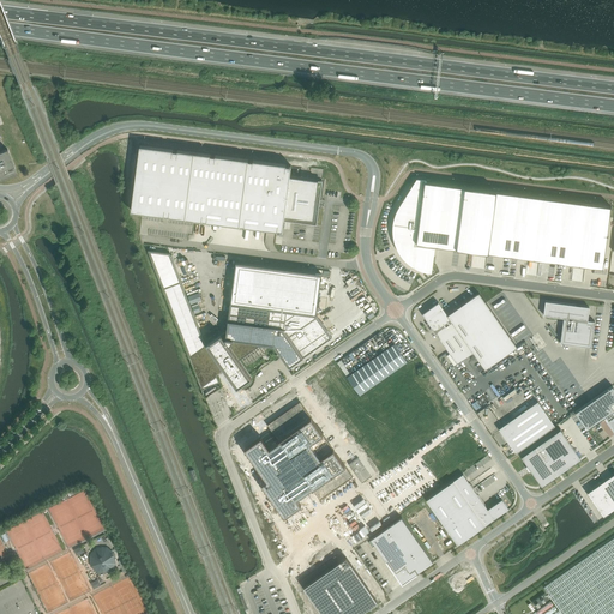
[(245,226),(276,230),(277,230),(277,229),(282,230),(283,230),(284,220),(317,224),(319,209),(320,203),(323,180),(290,176),(292,166),(292,164),(290,166),(287,164),(253,160),(253,161),(248,160),(216,155),(216,156),(211,155),(178,150),(178,151),(173,150),(140,145),(132,211),(164,215),(169,215),(169,216),(194,220),(203,220),(206,220),(206,221),(240,226),(240,224),(245,226)]
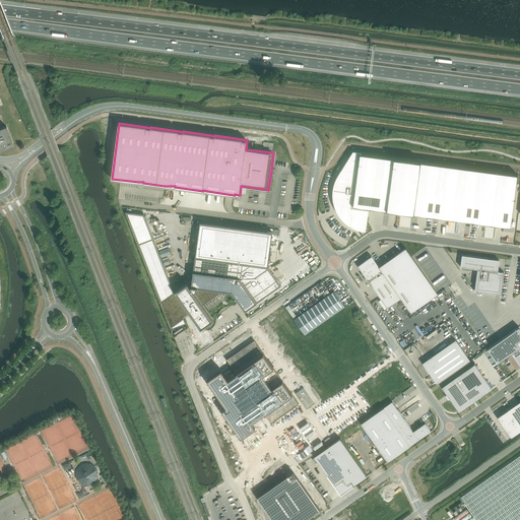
[(6,126),(0,128),(0,151),(0,152),(14,147),(12,140),(6,126)]
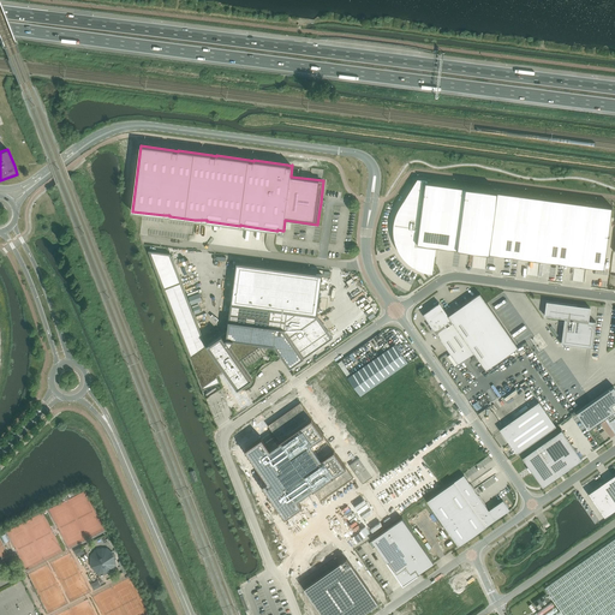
[(394,227),(394,231),(394,233),(394,237),(395,240),(396,243),(398,246),(399,249),(400,251),(401,254),(404,257),(406,260),(407,261),(410,263),(412,266),(416,267),(418,268),(421,269),(424,270),(427,272),(430,273),(433,273),(436,245),(422,244),(418,243),(424,193),(425,181),(427,181),(427,180),(418,179),(399,209),(398,212),(396,215),(395,218),(395,221),(394,225),(394,227)]
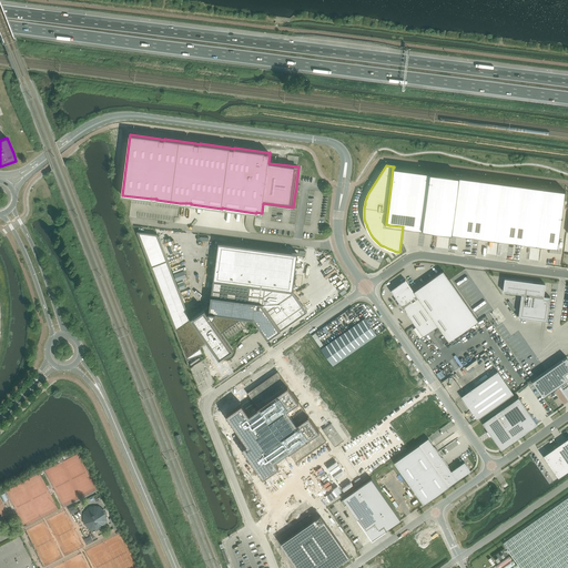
[(392,179),(386,224),(389,225),(403,226),(438,232),(452,233),(459,176),(394,168),(393,168),(392,179)]
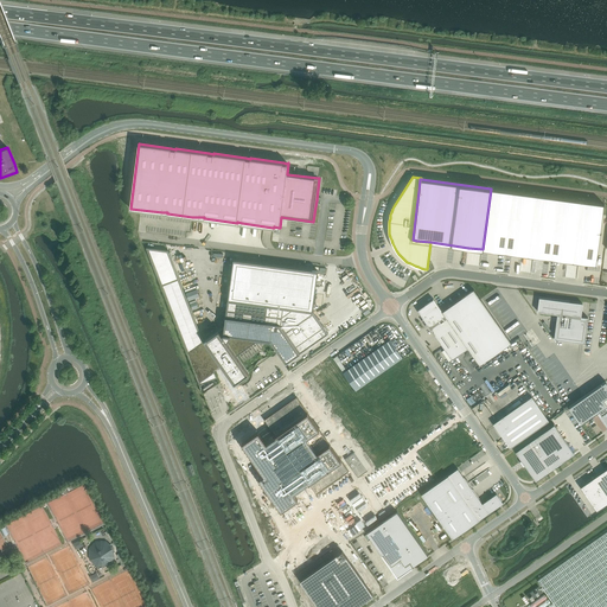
[(491,189),(483,249),(496,251),(505,253),(513,192),(491,189)]
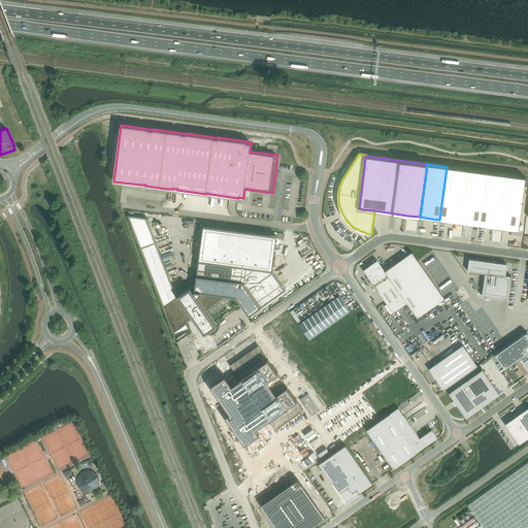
[(447,167),(439,220),(448,221),(449,221),(454,222),(455,222),(455,217),(460,217),(466,169),(447,167)]
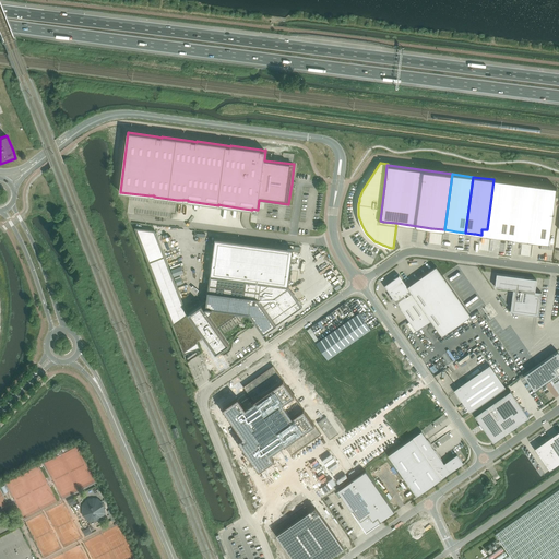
[(494,179),(487,229),(492,230),(491,236),(498,237),(507,238),(514,182),(494,179)]
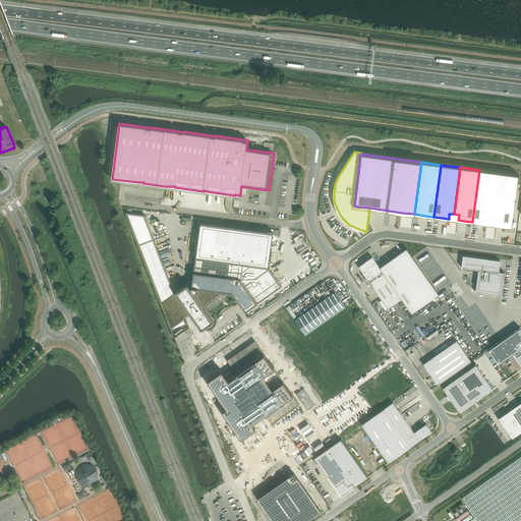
[(479,170),(472,222),(481,223),(487,224),(487,219),(493,220),(499,172),(479,170)]
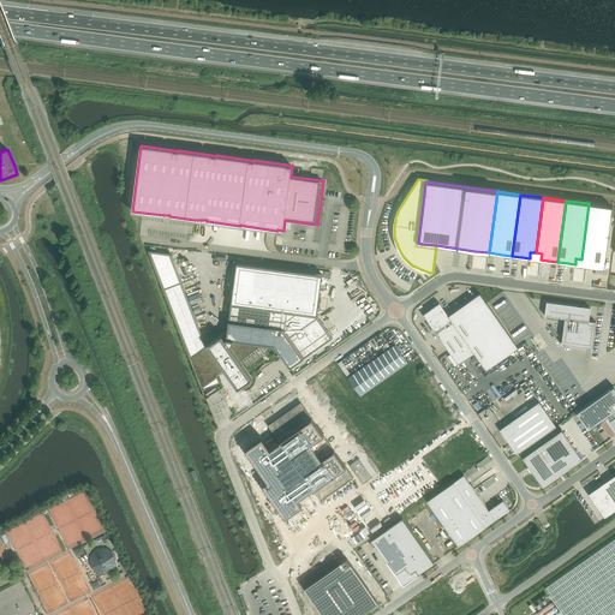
[(589,203),(581,260),(587,260),(586,266),(593,267),(604,268),(604,263),(613,207),(589,203)]
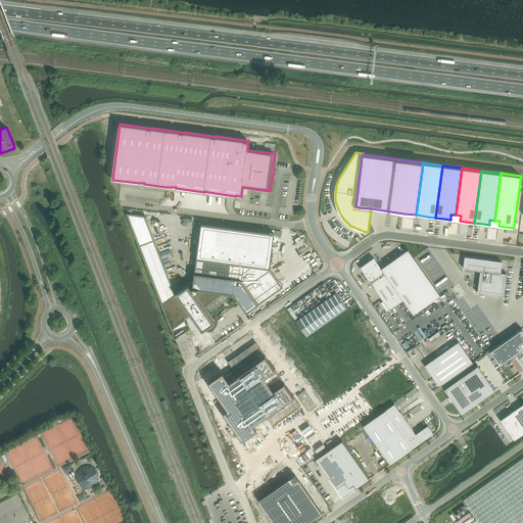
[(144,216),(127,214),(139,245),(172,331),(175,338),(189,328),(185,319),(188,317),(191,315),(202,330),(215,321),(204,306),(221,294),(235,296),(246,313),(283,286),(270,268),(274,233),(201,223),(196,258),(193,284),(190,284),(176,294),(154,239),(144,216)]
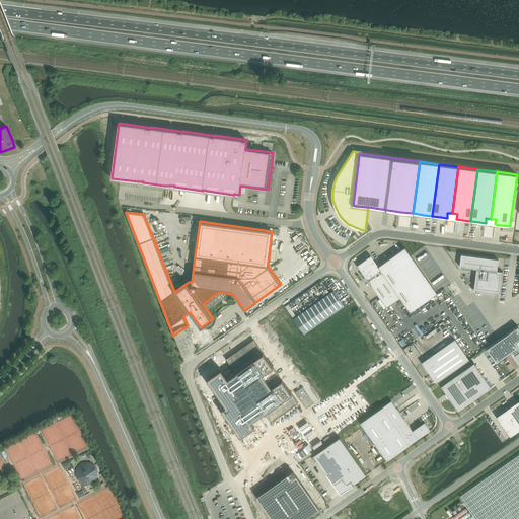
[(437,293),(405,247),(378,266),(371,255),(363,261),(357,265),(361,271),(386,307),(400,298),(411,312),(437,293)]
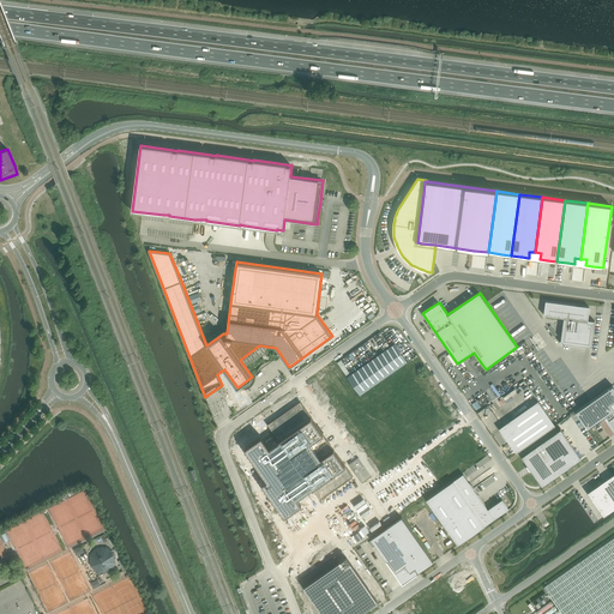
[(589,307),(581,306),(546,301),(543,315),(564,318),(560,343),(591,347),(595,321),(588,320),(589,314),(589,313),(589,307)]
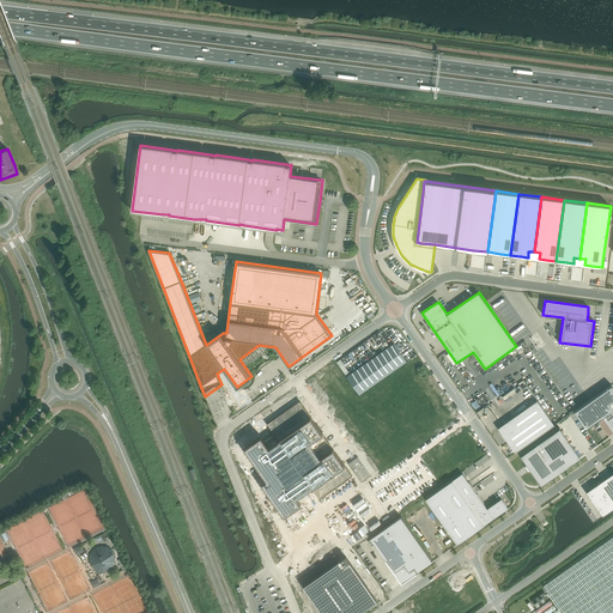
[(406,362),(394,344),(347,376),(359,394),(406,362)]
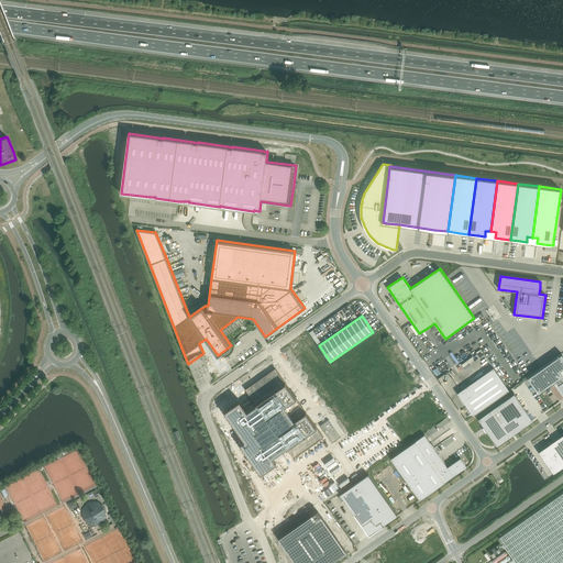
[(562,354),(562,353),(528,377),(539,394),(554,383),(558,388),(561,393),(562,395),(562,375),(560,371),(562,367),(562,354)]
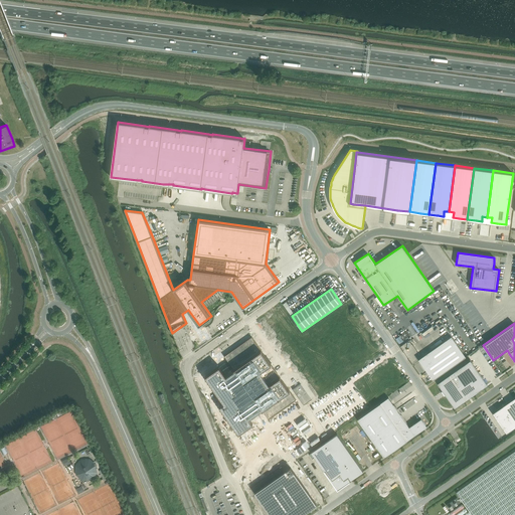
[(433,380),(466,357),(452,336),(418,359),(433,380)]
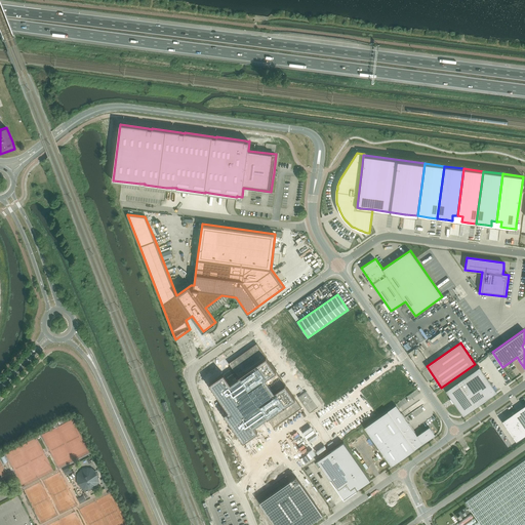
[(223,374),(208,385),(228,411),(223,414),(243,443),(257,433),(253,427),(260,422),(267,418),(273,428),(301,408),(255,344),(228,364),(238,378),(234,380),(230,384),(223,374)]
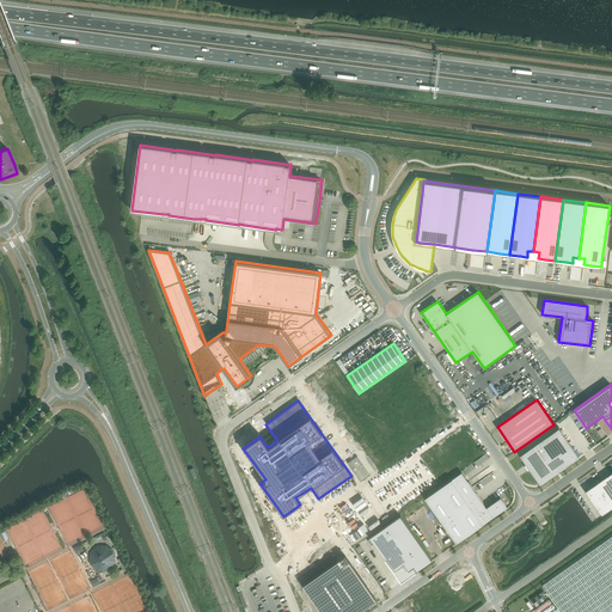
[(540,484),(580,457),(579,456),(558,427),(520,454),(526,464),(525,465),(527,467),(528,470),(530,470),(540,484)]
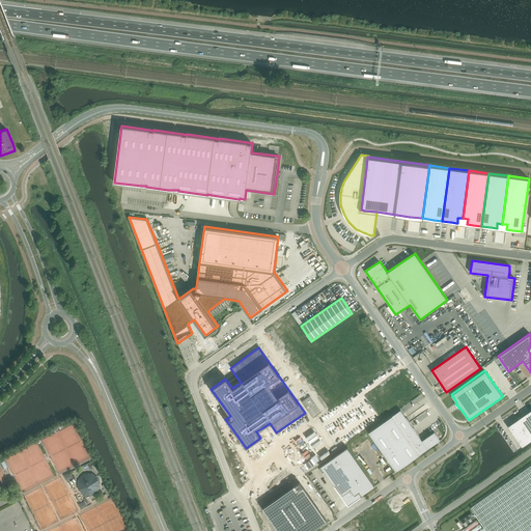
[(307,392),(299,398),(315,422),(324,416),(307,392)]
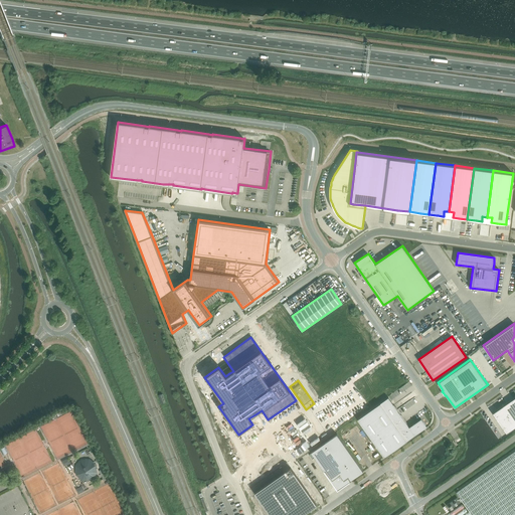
[(514,396),(493,413),(496,418),(506,433),(514,426),(514,396)]
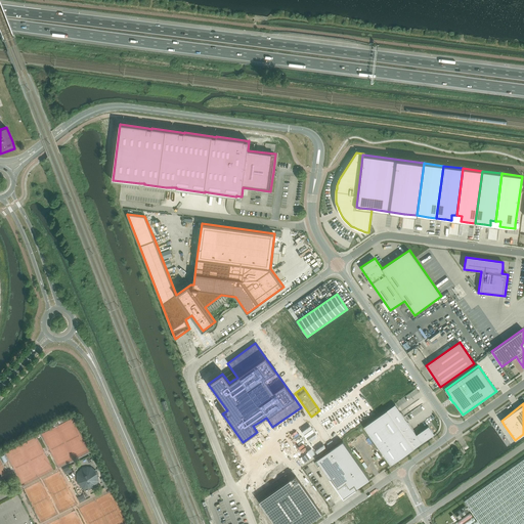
[(395,404),(364,426),(391,465),(434,435),(428,426),(420,432),(421,432),(417,435),(407,422),(404,417),(395,404)]
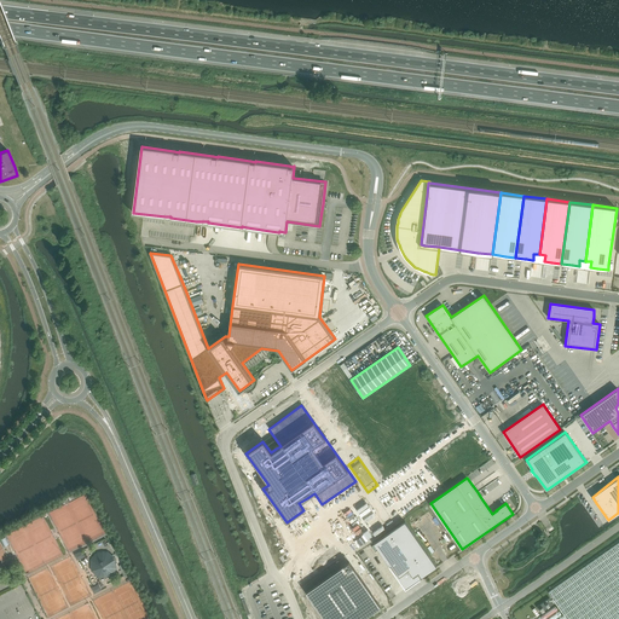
[(374,543),(389,566),(405,588),(416,580),(437,566),(405,521),(374,543)]
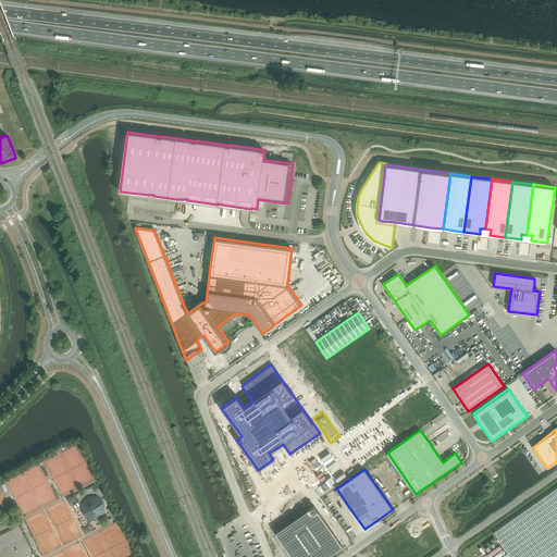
[(556,556),(556,487),(494,533),(510,556),(556,556)]
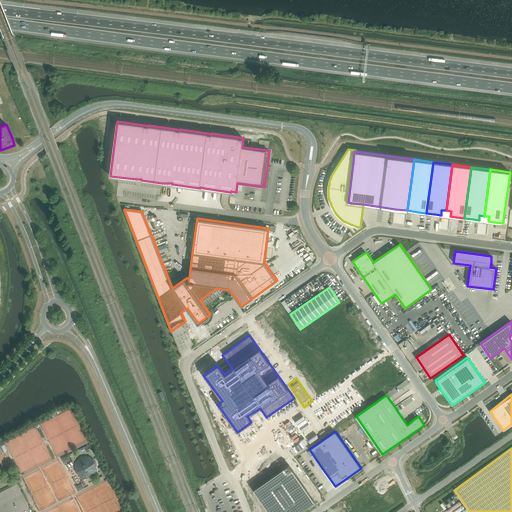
[(93,459),(89,457),(85,456),(81,458),(81,459),(78,460),(76,463),(76,467),(77,471),(79,474),(83,476),(87,477),(90,475),(90,476),(94,473),(96,470),(96,466),(95,462),(93,459)]
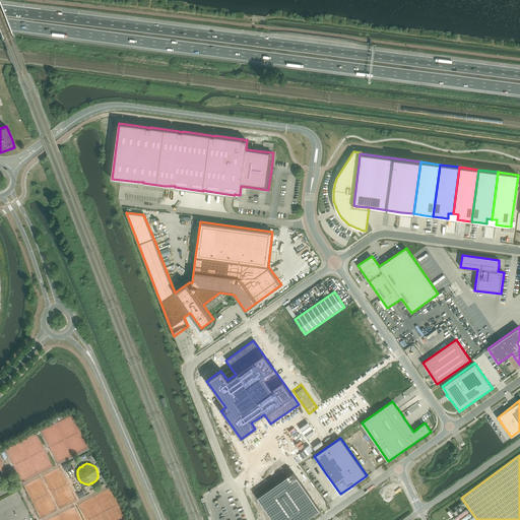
[(285,470),(254,493),(257,498),(272,519),(305,519),(317,511),(320,510),(290,468),(289,467),(285,470)]
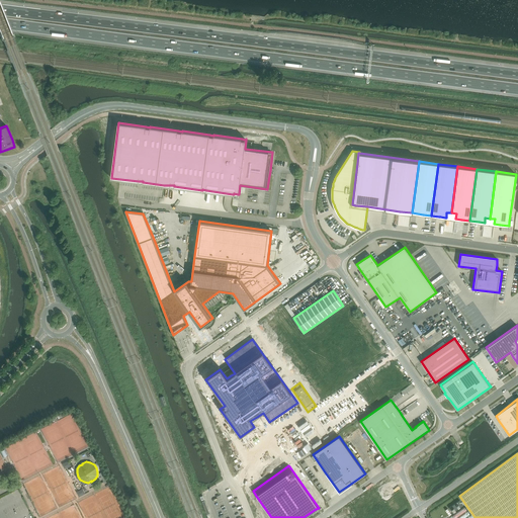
[(452,513),(463,505),(459,500),(449,508),(452,513)]
